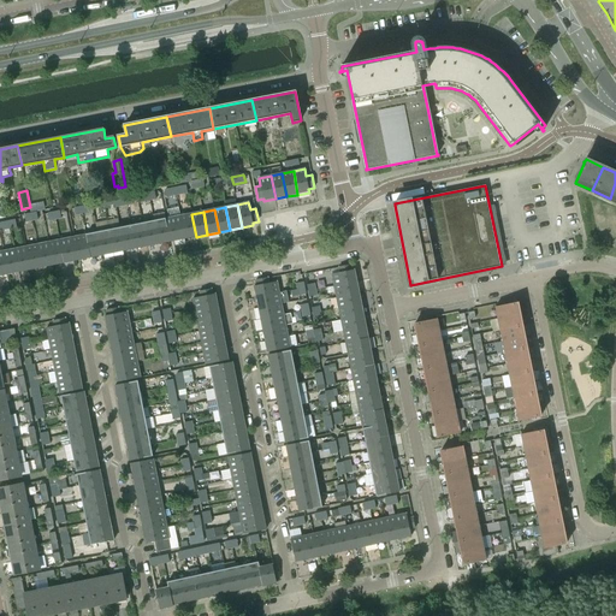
[(185,240),(196,237),(191,214),(181,215),(185,240)]
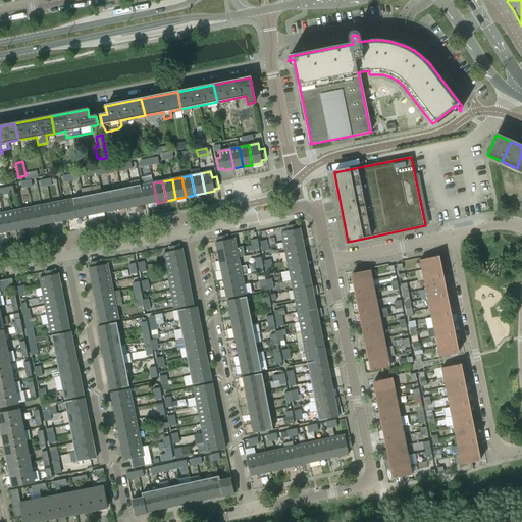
[(153,183),(141,186),(144,205),(147,205),(157,203),(153,183)]
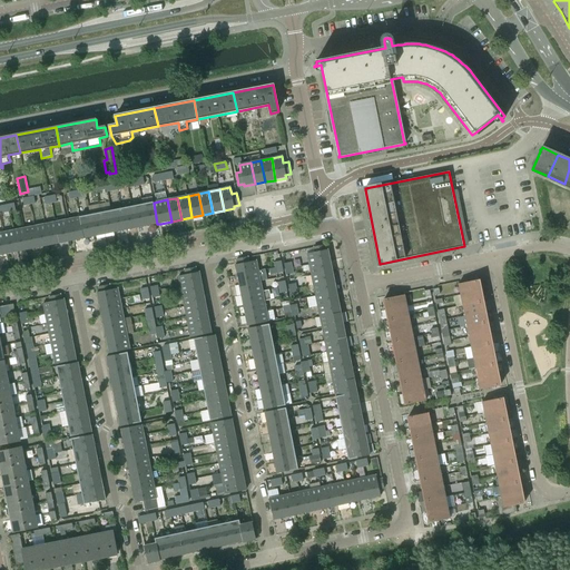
[(153,203),(143,205),(147,226),(157,224),(154,203),(153,203)]
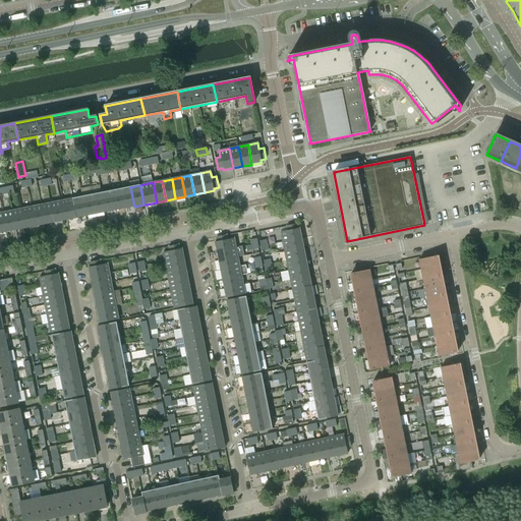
[(124,209),(134,207),(130,187),(120,189),(124,209)]
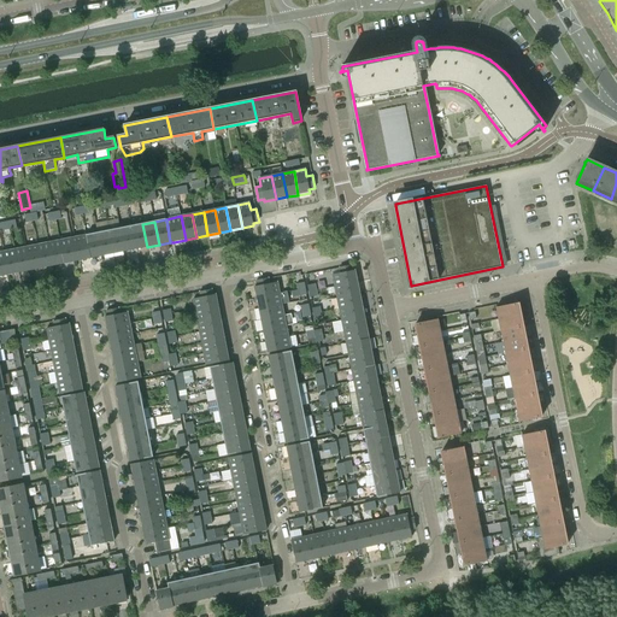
[(142,224),(131,227),(136,250),(147,247),(142,224)]
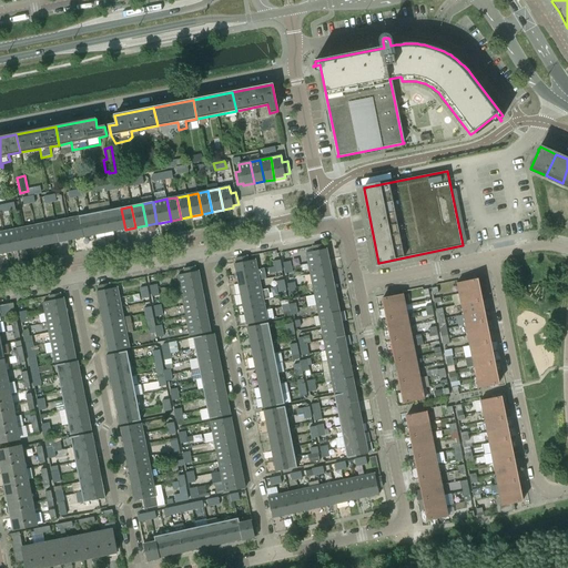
[(115,232),(125,230),(121,209),(111,210),(115,232)]
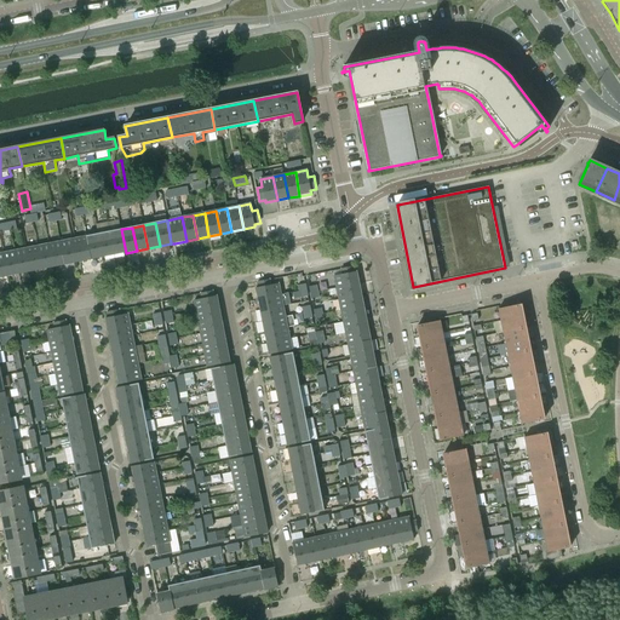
[(121,229),(109,231),(114,256),(126,253),(121,229)]
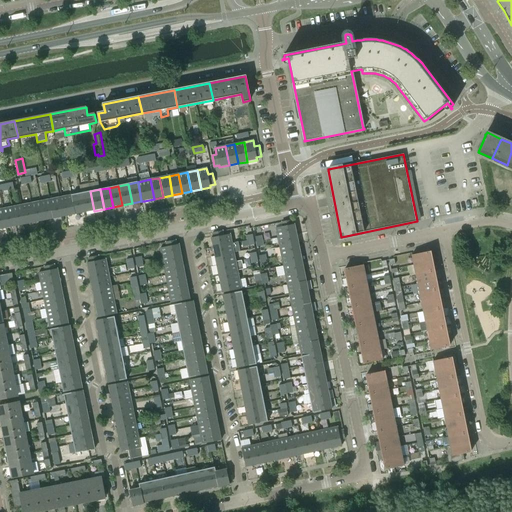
[(85,213),(94,211),(90,191),(81,193),(85,213)]
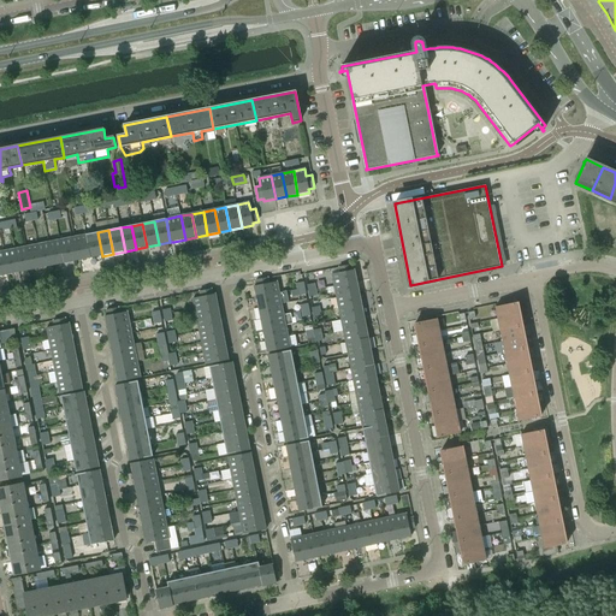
[(98,232),(86,235),(89,259),(102,256),(98,232)]
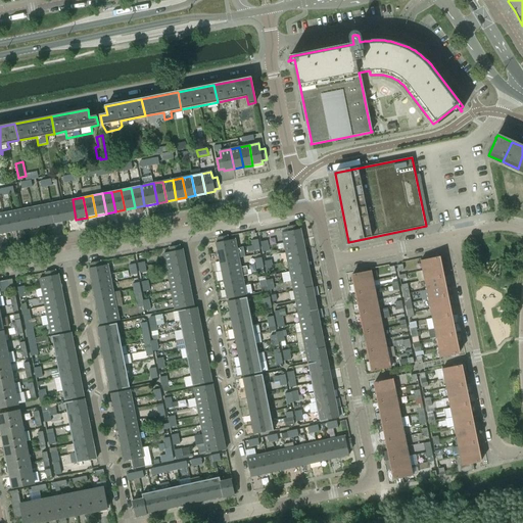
[(64,222),(76,220),(73,199),(60,202),(64,222)]
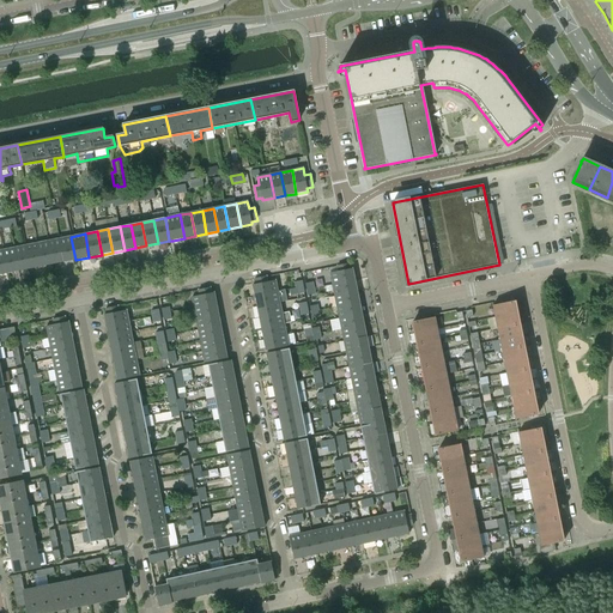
[(71,237),(60,240),(65,262),(76,260),(71,237)]
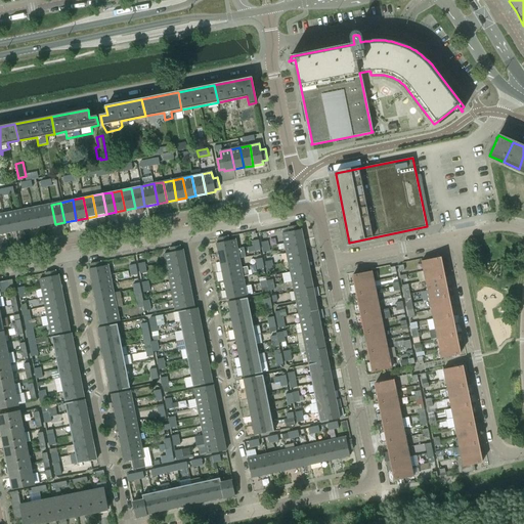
[(45,226),(55,224),(51,205),(41,206),(45,226)]
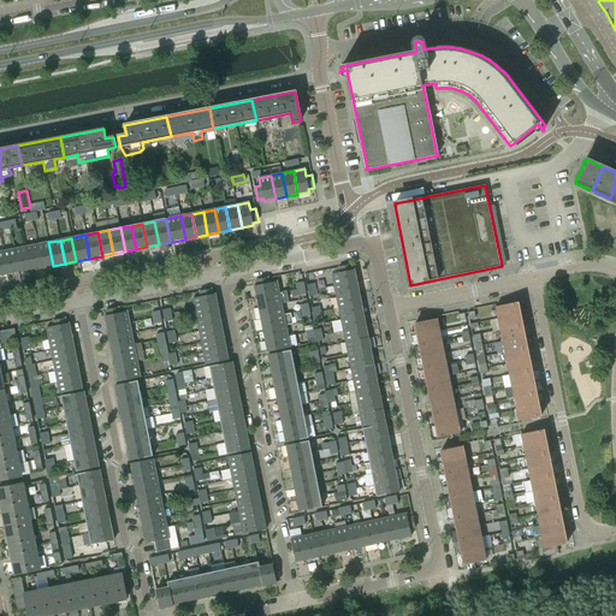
[(48,242),(37,244),(42,268),(53,266),(48,242)]
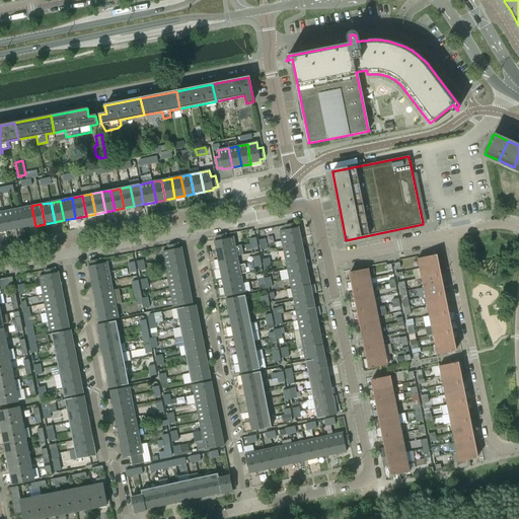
[(25,227),(35,226),(31,206),(21,208),(25,227)]
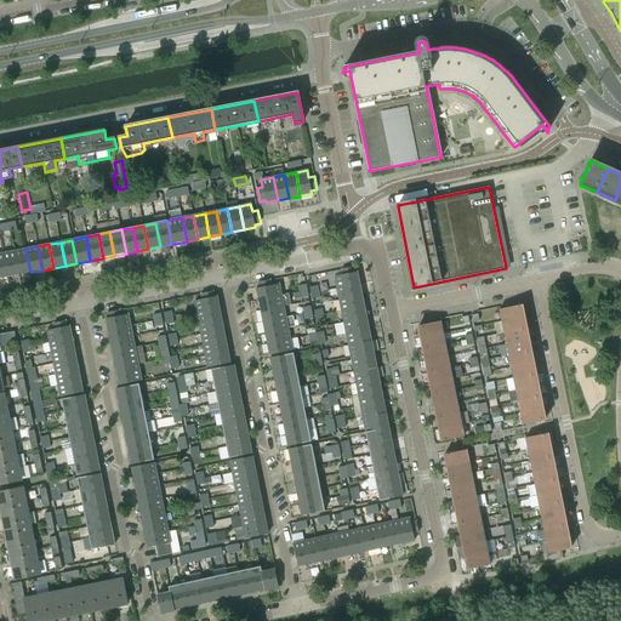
[(26,249),(15,251),(20,274),(30,272),(26,249)]
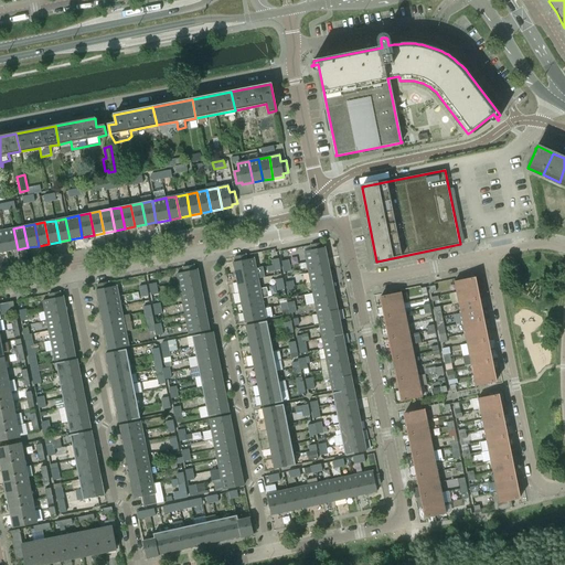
[(7,252),(18,249),(13,228),(3,231),(7,252)]
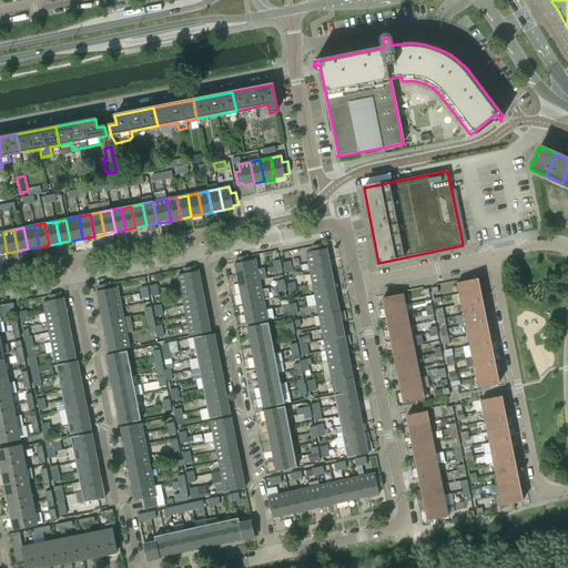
[(306,253),(308,263),(328,260),(327,249),(324,250),(323,244),(312,246),(313,252),(306,253)]
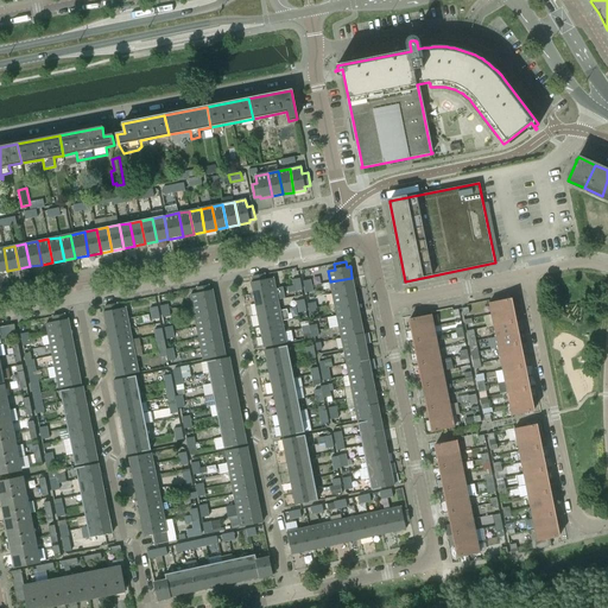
[(265,279),(264,276),(264,274),(252,277),(253,283),(251,283),(252,293),(274,290),(272,278),(265,279)]
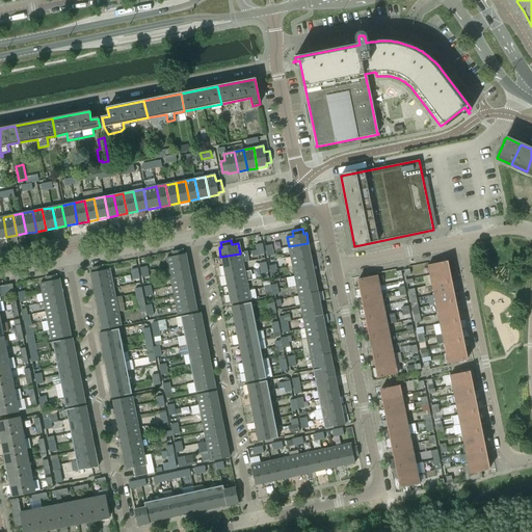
[(289,246),(291,257),(310,253),(308,243),(289,246)]
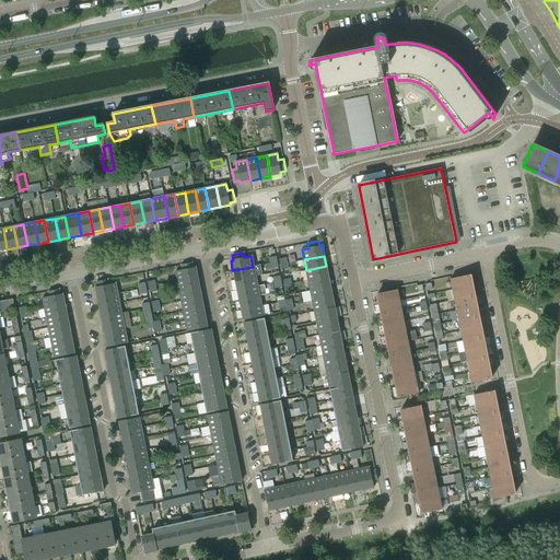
[(182,270),(176,271),(178,281),(198,278),(197,267),(194,268),(193,263),(181,265),(182,270)]
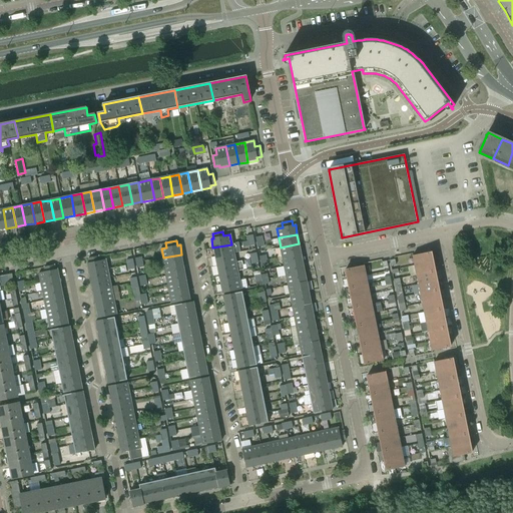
[(281,247),(283,257),(301,252),(299,243),(281,247)]
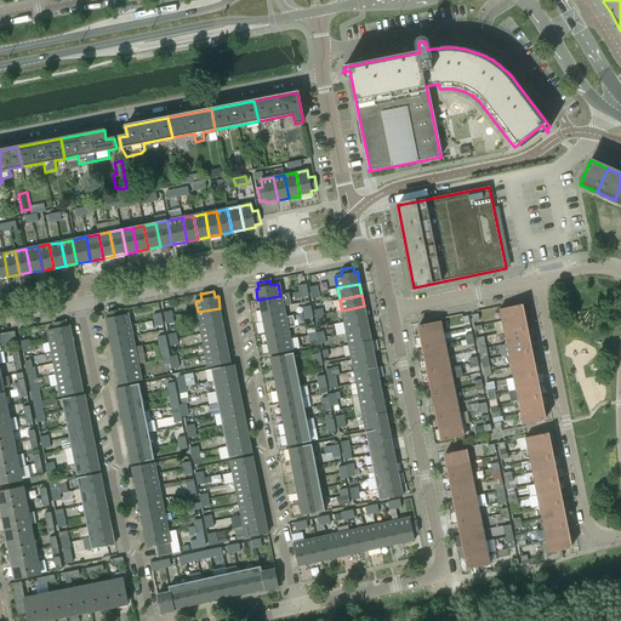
[(257,300),(260,311),(283,307),(280,296),(257,300)]
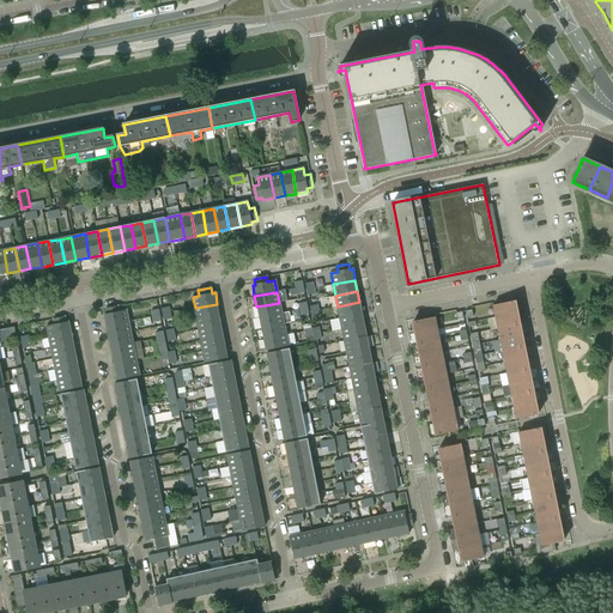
[(496,317),(517,313),(515,301),(493,305),(496,317)]
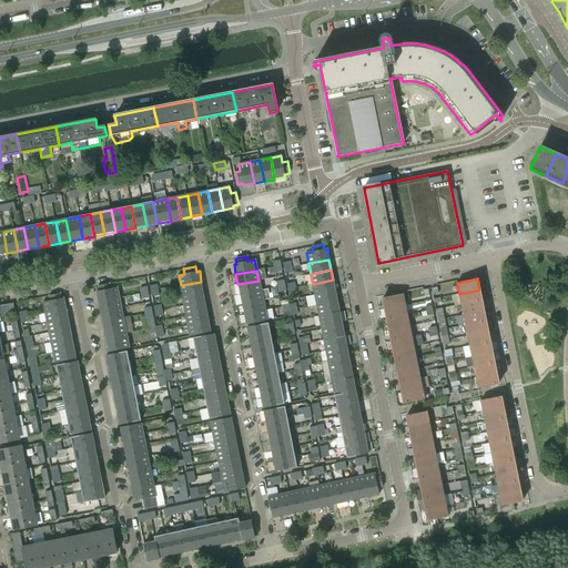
[(313,284),(315,295),(335,291),(333,280),(313,284)]
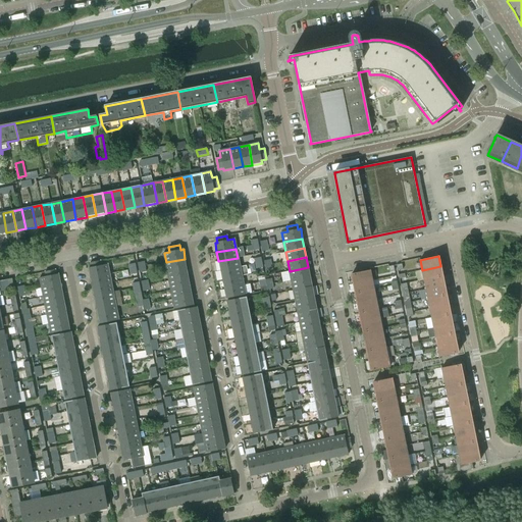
[(218,261),(220,270),(240,267),(238,258),(218,261)]
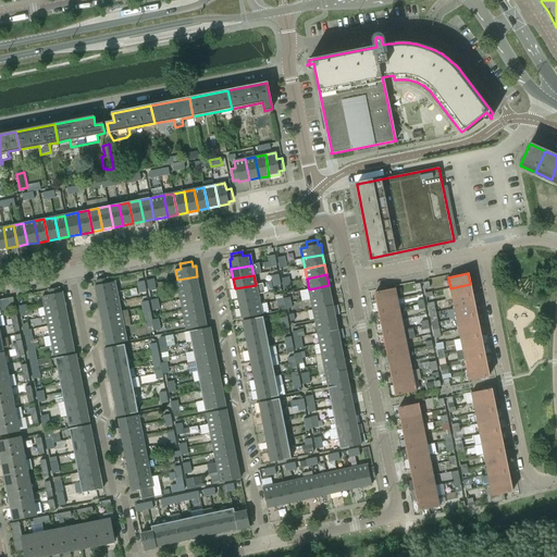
[(199,286),(197,276),(177,280),(178,289),(199,286)]
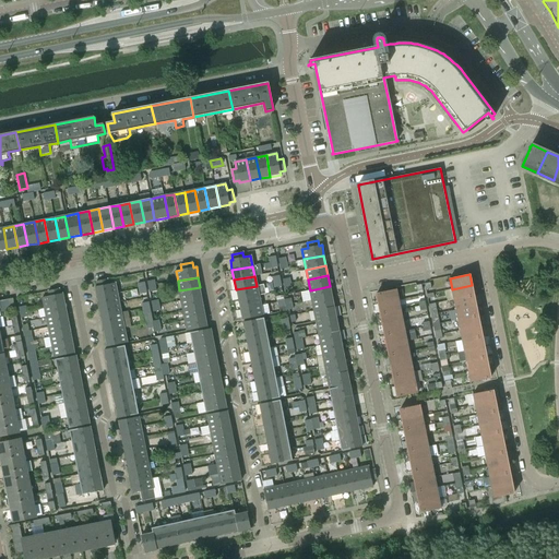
[(94,287),(96,297),(117,294),(115,283),(109,284),(108,280),(95,282),(96,287),(94,287)]
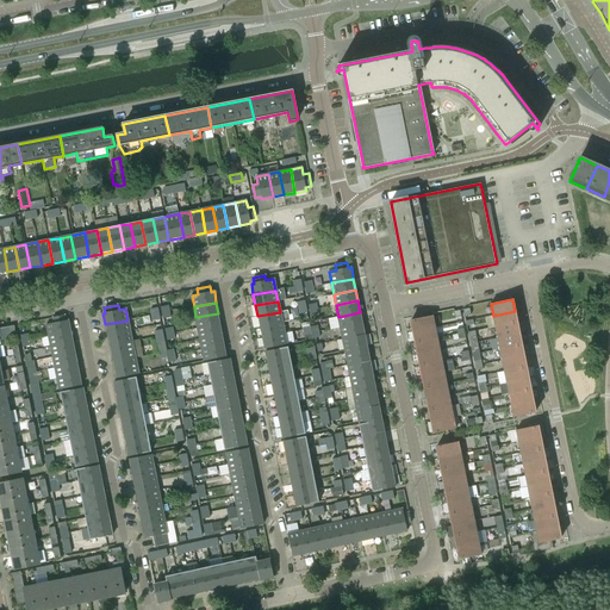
[(287,310),(280,312),(257,316),(260,327),(282,323),(290,322),(287,310)]
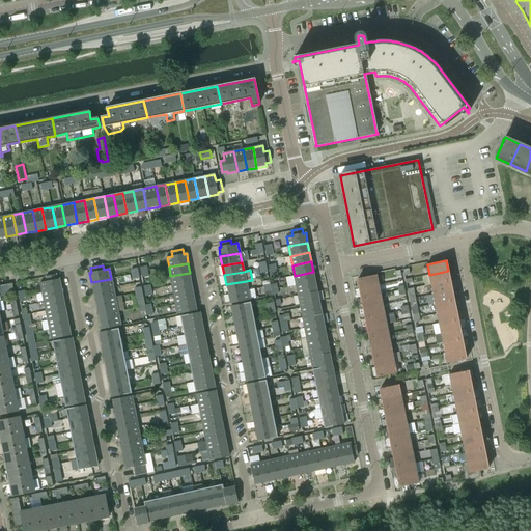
[(429,275),(430,284),(450,281),(448,271),(429,275)]
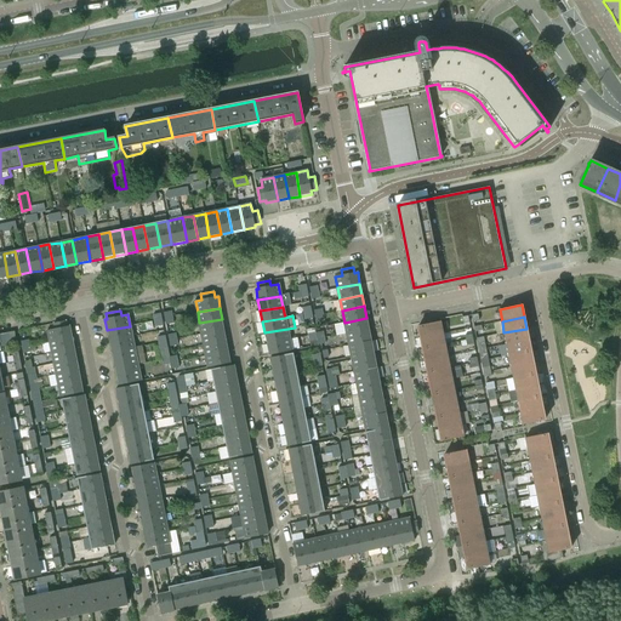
[(345,323),(347,334),(369,329),(366,318),(345,323)]
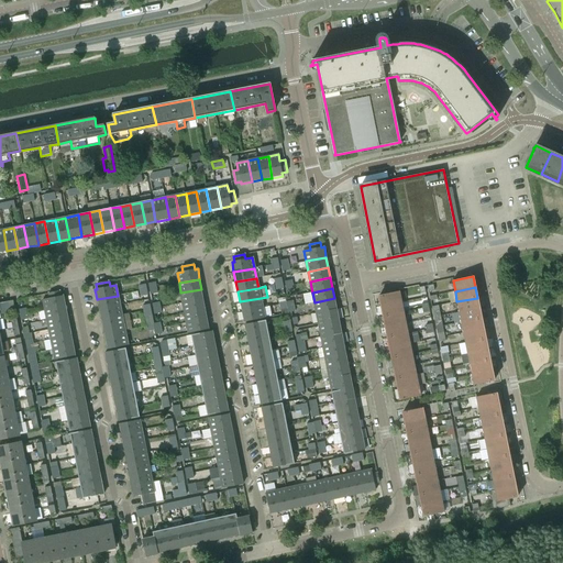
[(201,289),(180,293),(183,302),(203,299),(201,289)]
